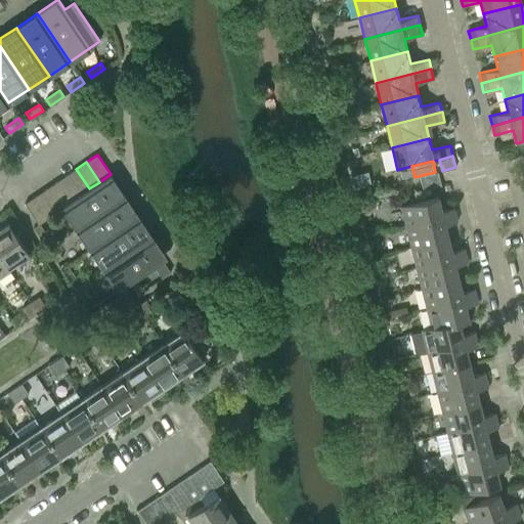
[(76,169),(66,175),(79,195),(89,188),(76,169)]
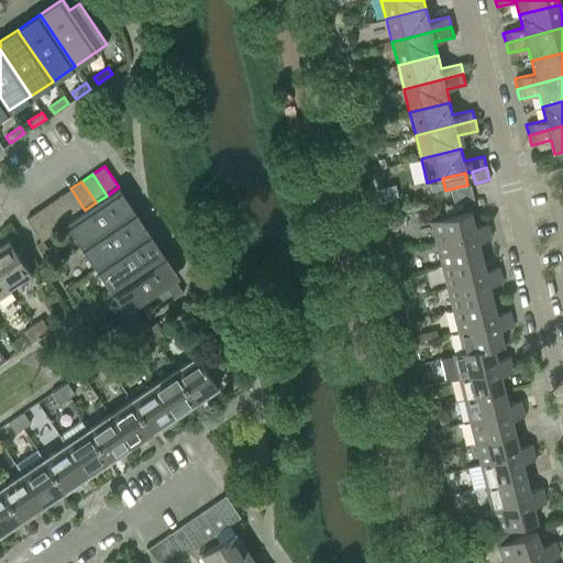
[(85,210),(74,218),(67,222),(68,223),(83,245),(134,210),(119,187),(107,196),(96,202),(85,210)]
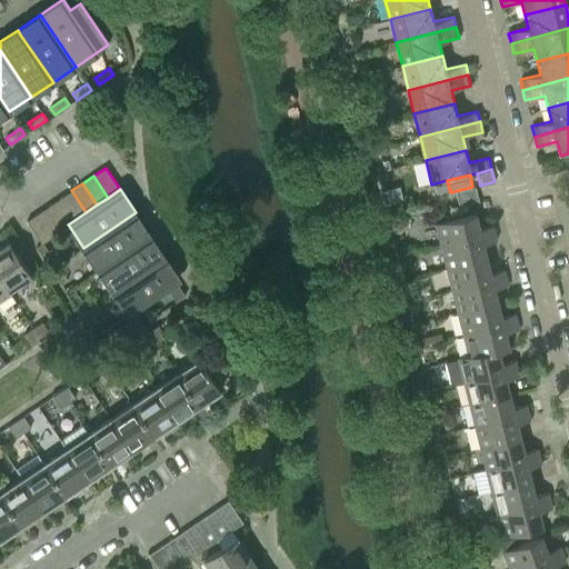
[(71,190),(60,198),(75,220),(86,212),(71,190)]
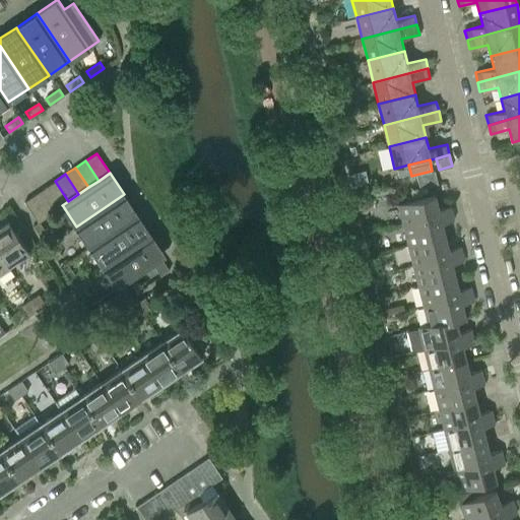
[(55,181),(45,188),(59,208),(63,206),(62,205),(68,201),(55,181)]
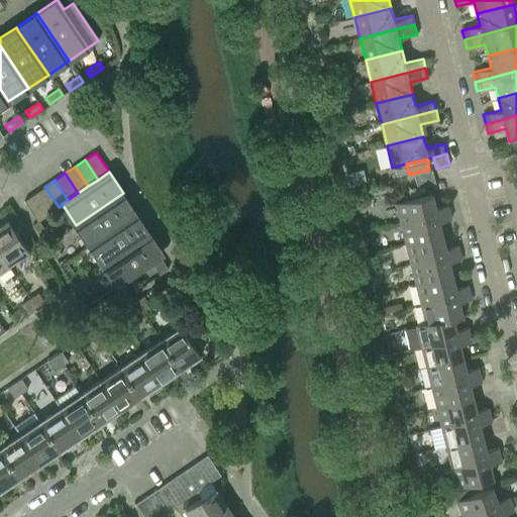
[(44,187),(34,194),(48,214),(59,207),(44,187)]
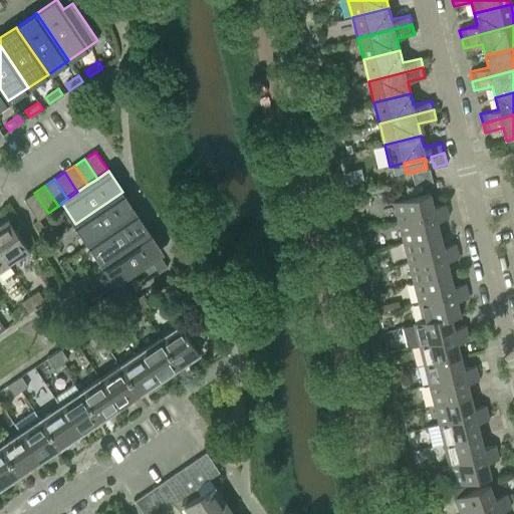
[(122,192),(75,224),(88,244),(136,212),(122,192)]
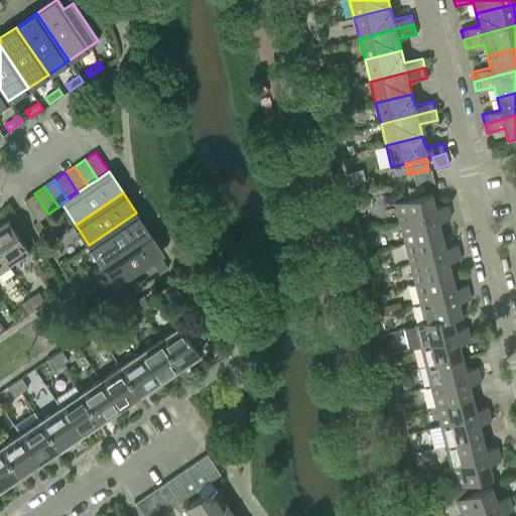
[(24,201),(37,221),(38,221),(48,214),(34,194),(24,201)]
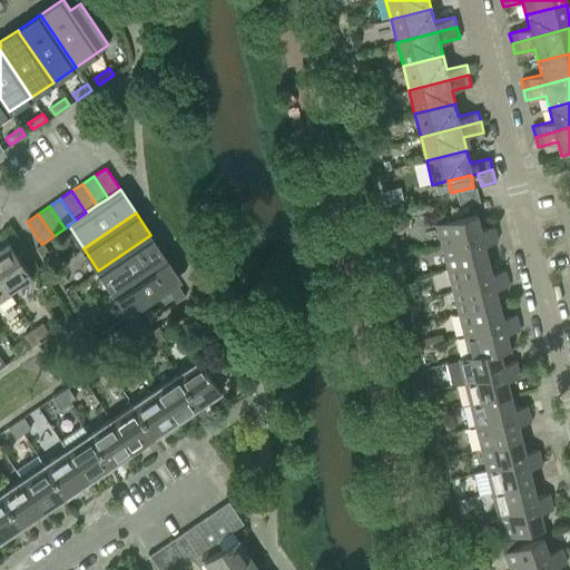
[(435,224),(442,247),(494,234),(493,226),(480,229),(477,214),(435,224)]
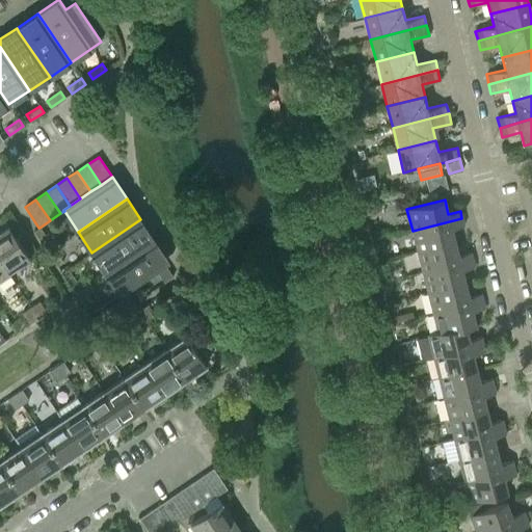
[(461,218),(413,231),(418,250),(455,241),(451,228),(463,225),(461,218)]
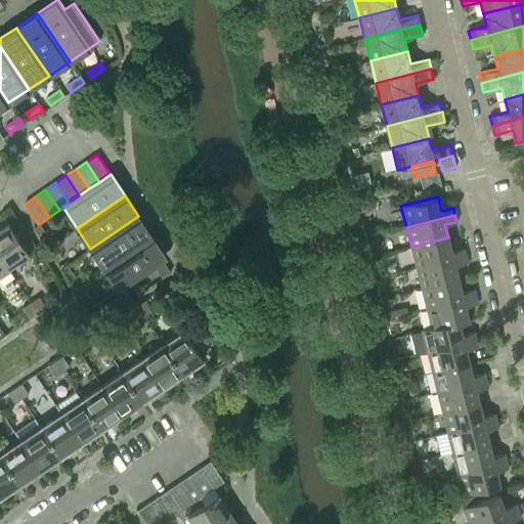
[(138,216),(90,249),(104,269),(153,236),(138,216)]
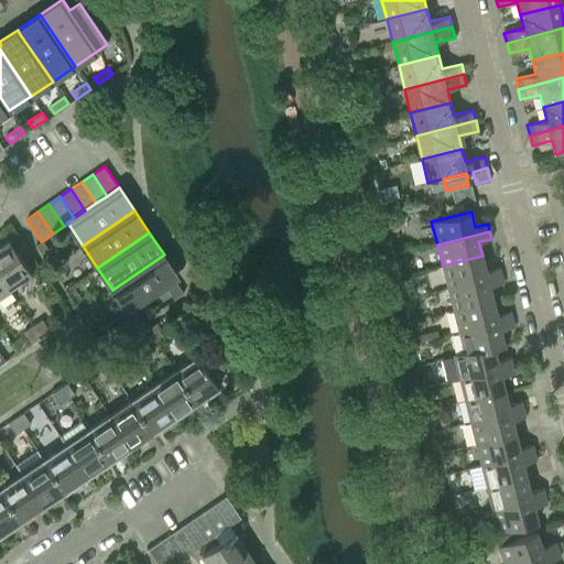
[(8,240),(0,245),(0,278),(7,289),(8,288),(18,282),(20,285),(33,277),(8,240)]
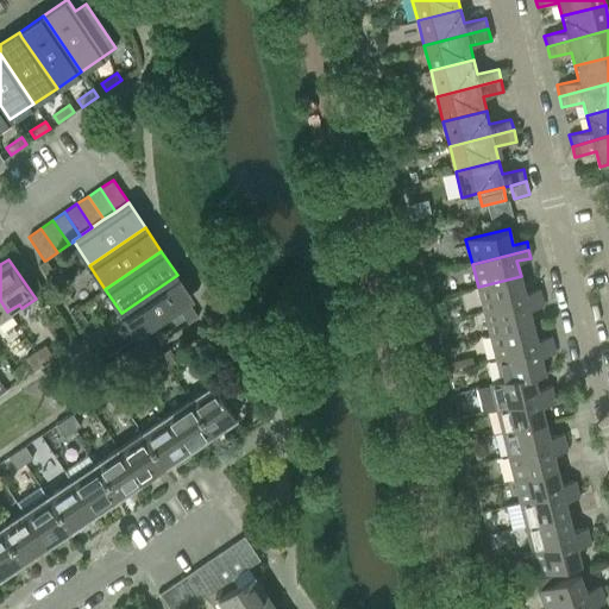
[(56,276),(45,261),(44,261),(38,264),(49,281),(56,276)]
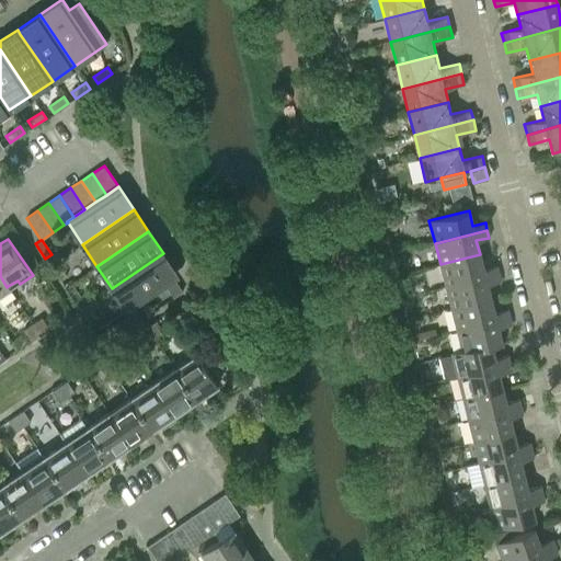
[(163,253),(112,288),(127,310),(179,275),(163,253)]
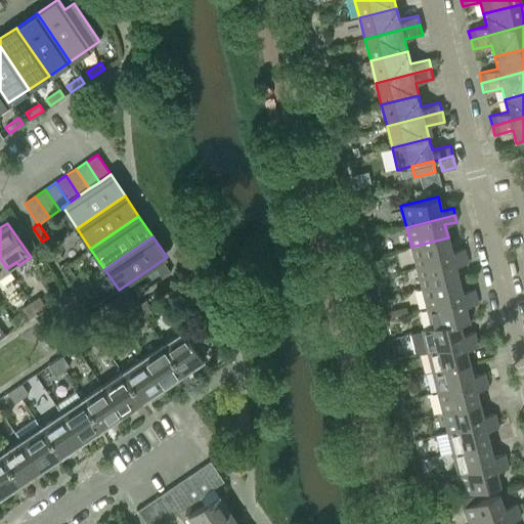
[(448,237),(411,247),(416,267),(465,255),(463,248),(451,251),(448,237)]
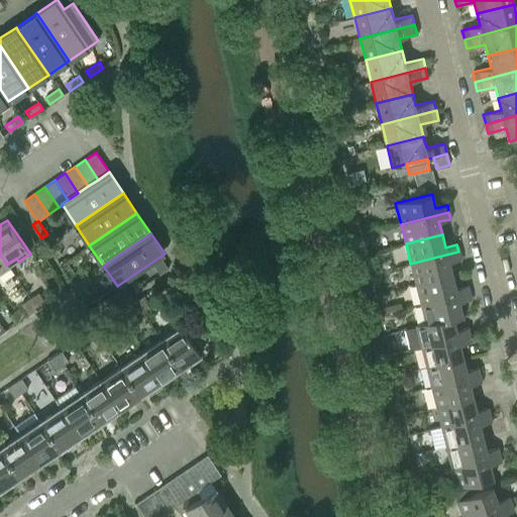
[(46,244),(55,259),(61,254),(53,240),(46,244)]
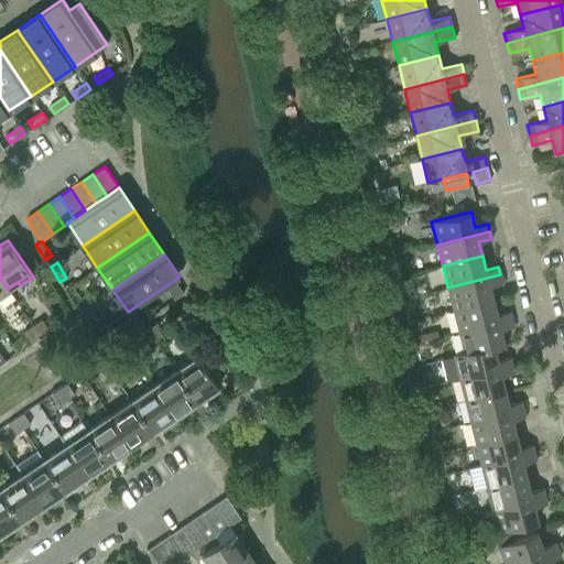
[(492,300),(489,285),(502,282),(500,274),(447,288),(453,310),(492,300)]
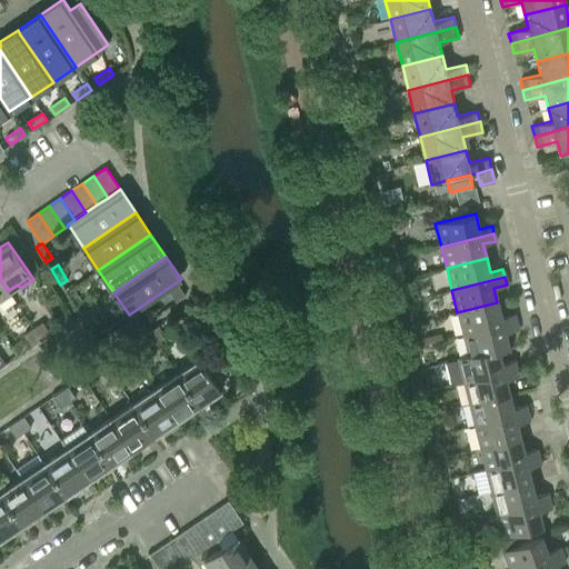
[(0,280),(0,300),(11,293),(8,290),(7,291),(0,280)]
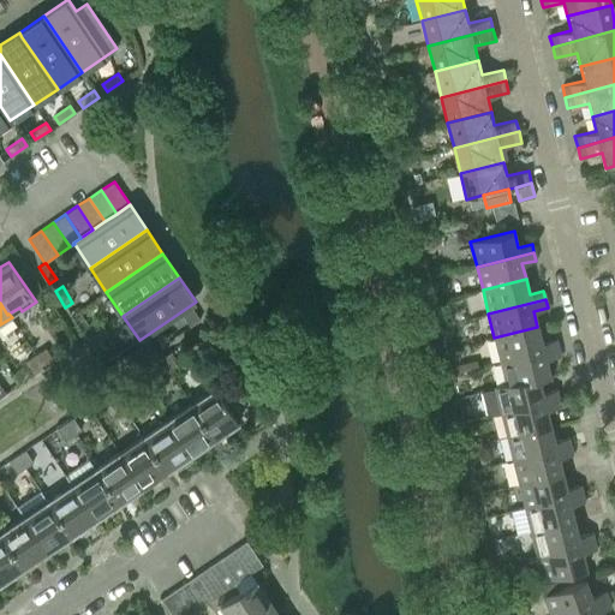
[(89,326),(78,310),(71,315),(82,332),(89,326)]
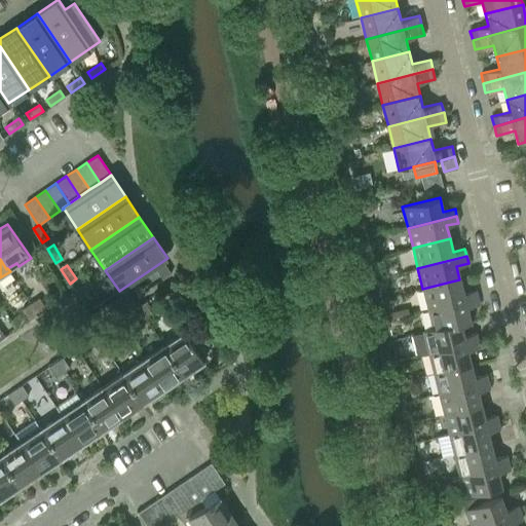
[(477,297),(475,290),(463,293),(459,279),(422,289),(427,309),(477,297)]
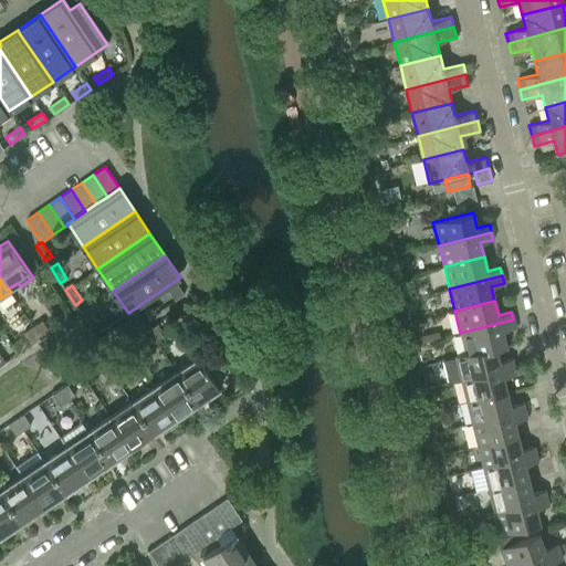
[(80,312),(90,327),(96,322),(86,307),(80,312)]
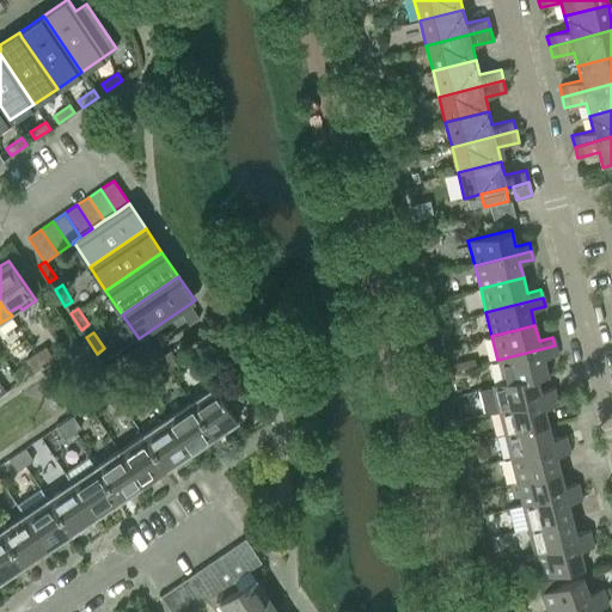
[(44,346),(35,353),(43,366),(54,359),(44,346)]
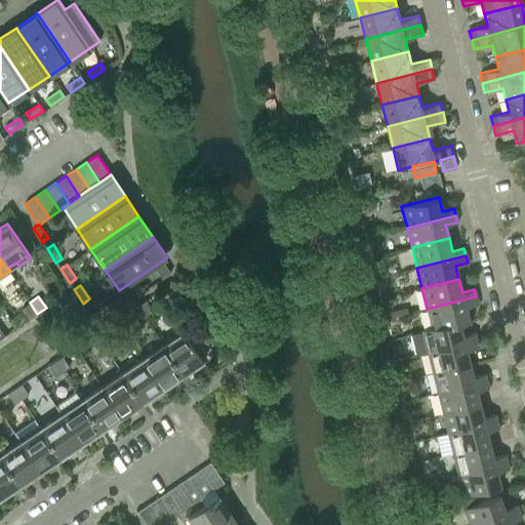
[(427,309),(432,327),(432,328),(459,322),(459,323),(470,321),(466,307),(478,304),(476,296),(427,309)]
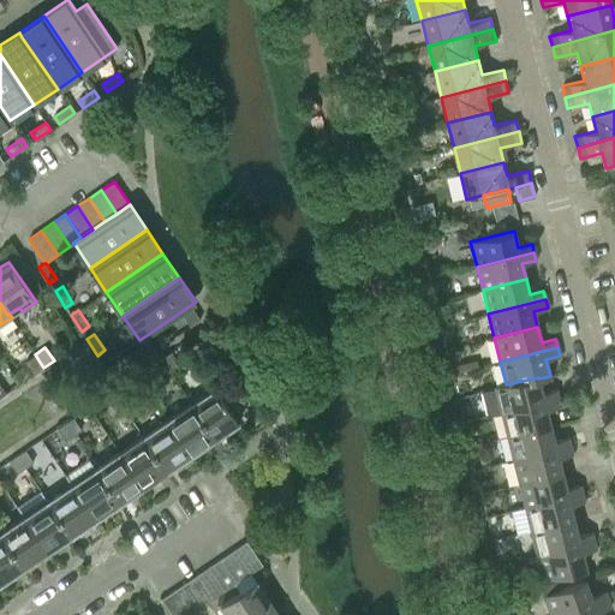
[(177,365),(168,353),(160,358),(168,370),(177,365)]
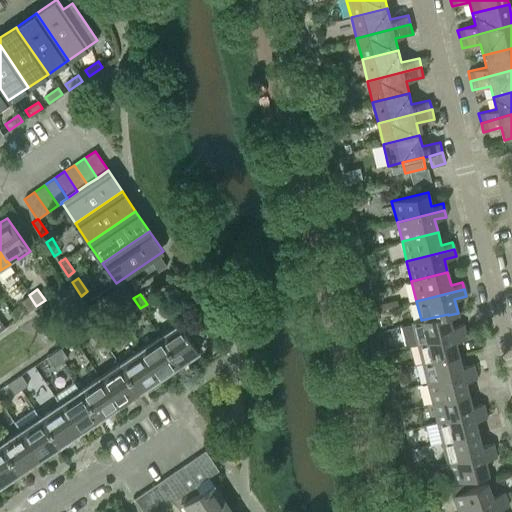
[(36,306),(29,295),(21,301),(28,311),(36,306)]
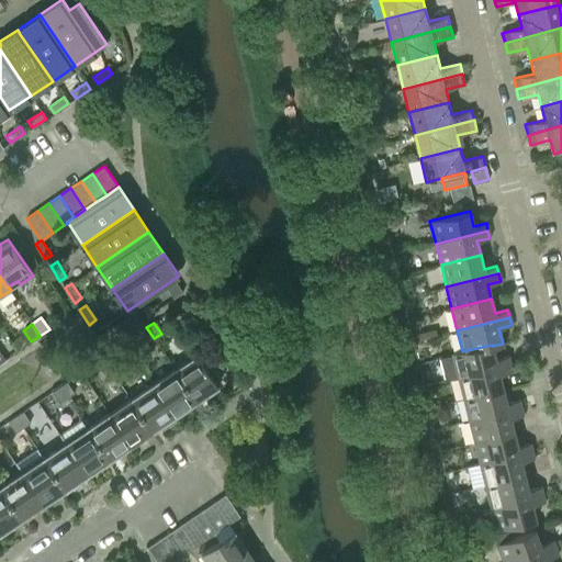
[(146,344),(154,338),(146,327),(139,333),(146,344)]
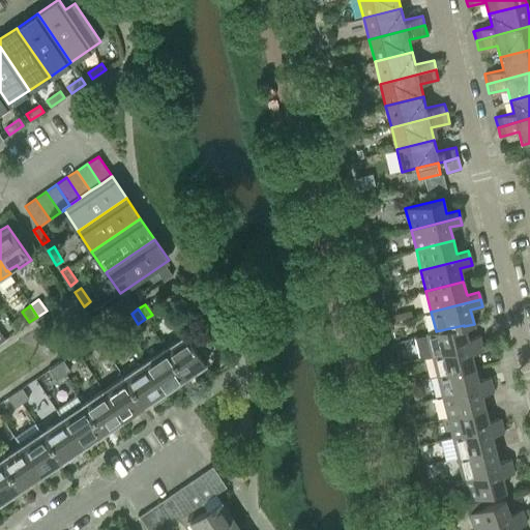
[(464,325),(436,331),(436,330),(427,333),(432,355),(481,343),(479,335),(467,339),(464,326),(464,325)]
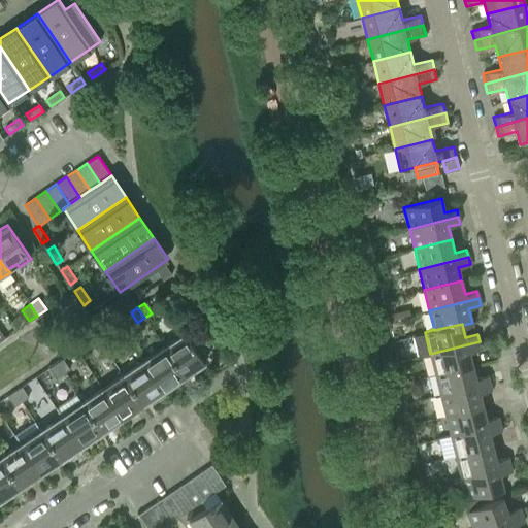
[(103,331),(97,335),(103,345),(110,340),(103,331)]
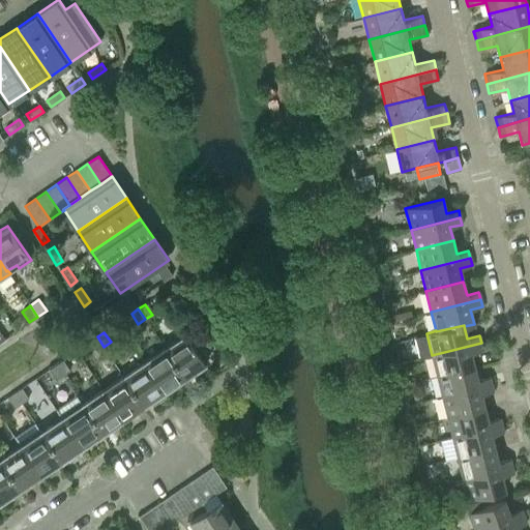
[(205,363),(185,334),(165,348),(185,379),(193,374),(192,373),(205,363)]
